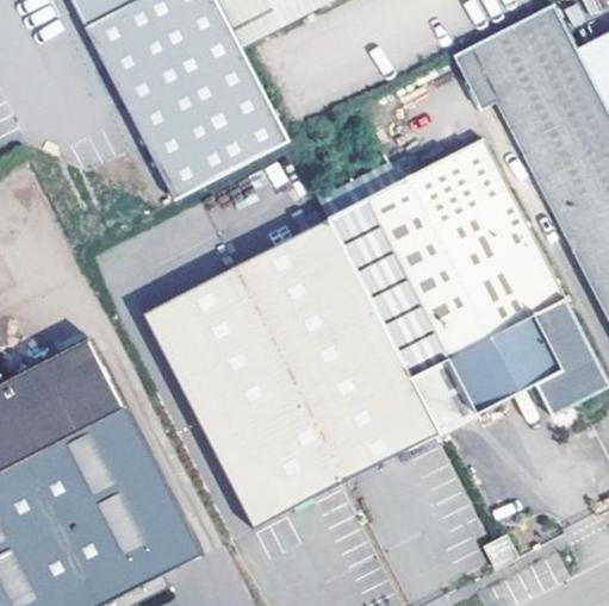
[(70,0),(174,198),(290,141),(241,47),(216,0),(70,0)]
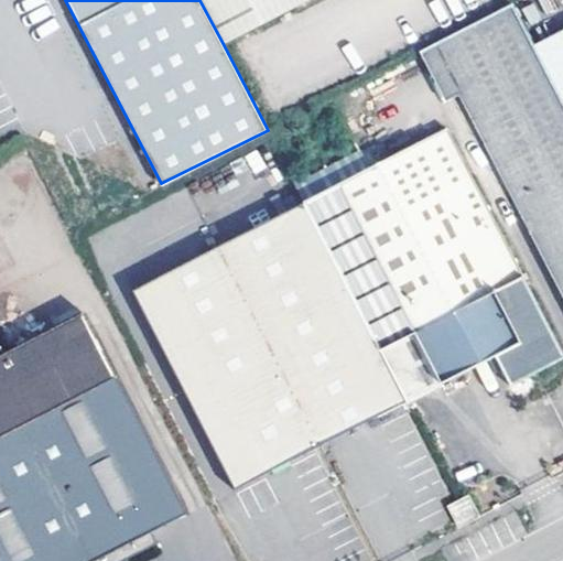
[(199,0),(223,43),(305,0),(199,0)]
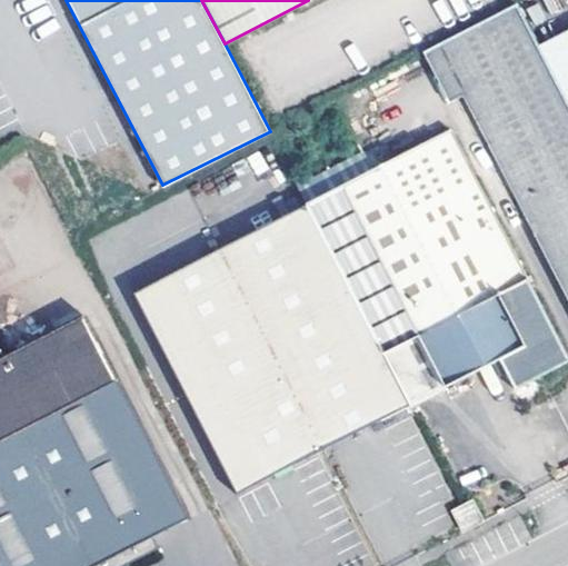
[(567,110),(534,47),(512,6),(420,53),(447,106),(461,99),(481,137),(567,299),(567,110)]
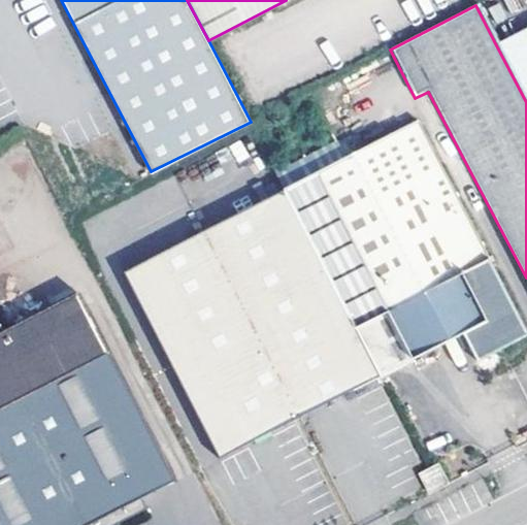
[(526,27),(495,43),(526,102),(526,27)]
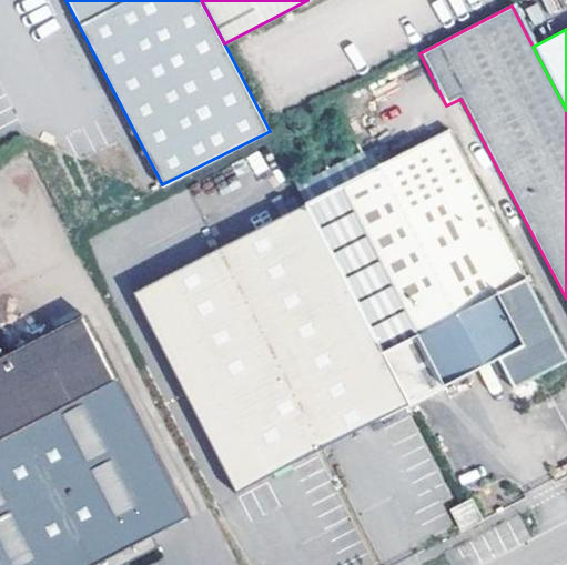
[(290,177),(331,256),(408,403),(489,361),(496,374),(503,370),(513,387),(566,359),(566,354),(461,152),(448,129),(320,195),(306,169),(292,175),(290,177)]
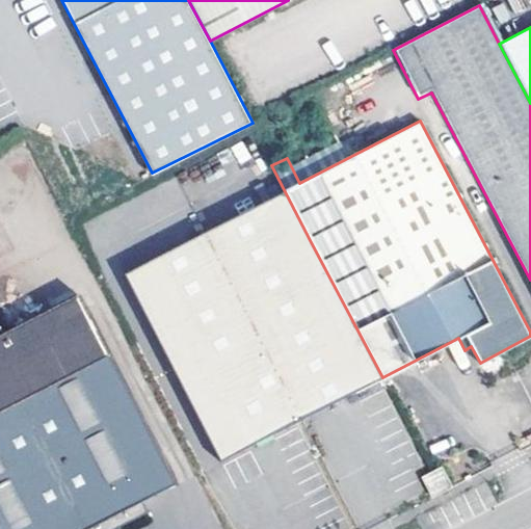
[(310,240),(290,257),(251,207),(123,271),(221,458),(300,418),(360,387),(382,377),(310,240)]
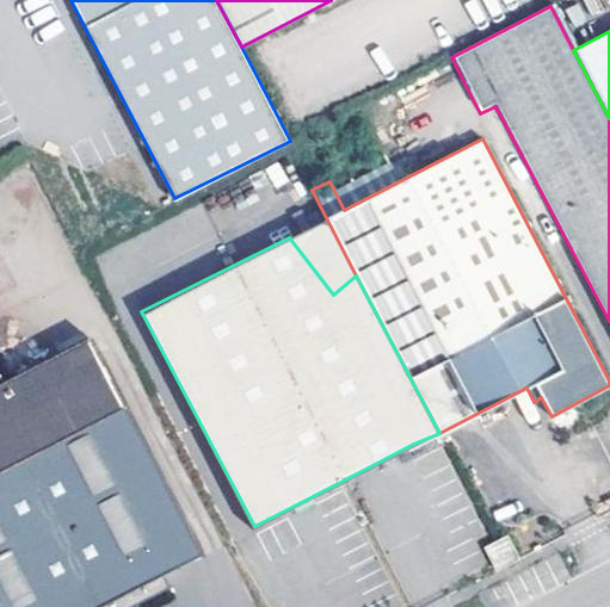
[(88,335),(0,379),(0,606),(121,606),(170,582),(165,571),(201,552),(88,335)]
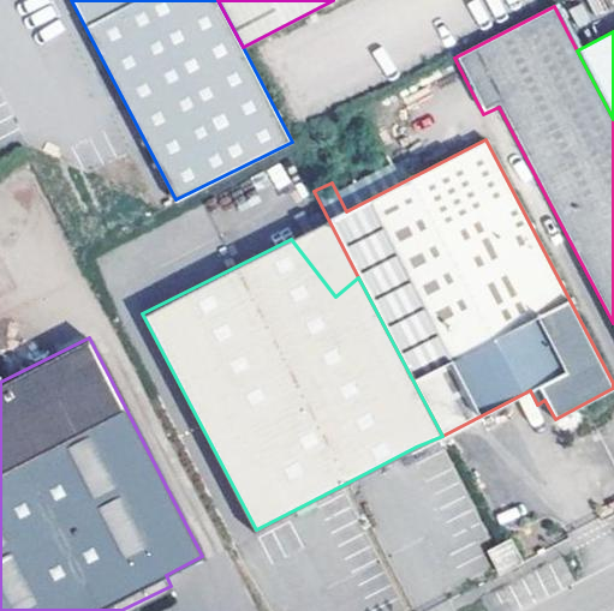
[(501,569),(522,559),(511,539),(490,549),(501,569)]
